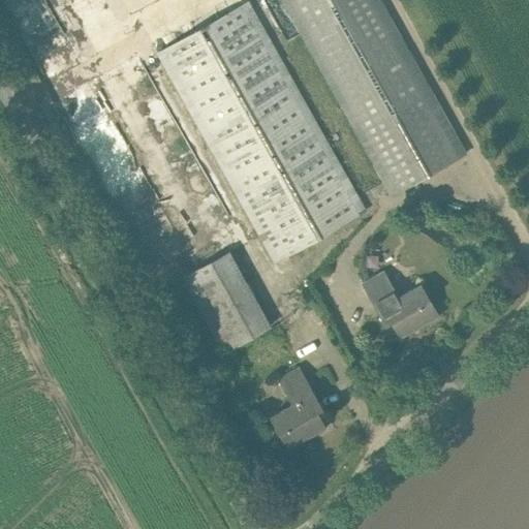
[(378,0),(281,0),(392,195),(465,154),(378,0)]
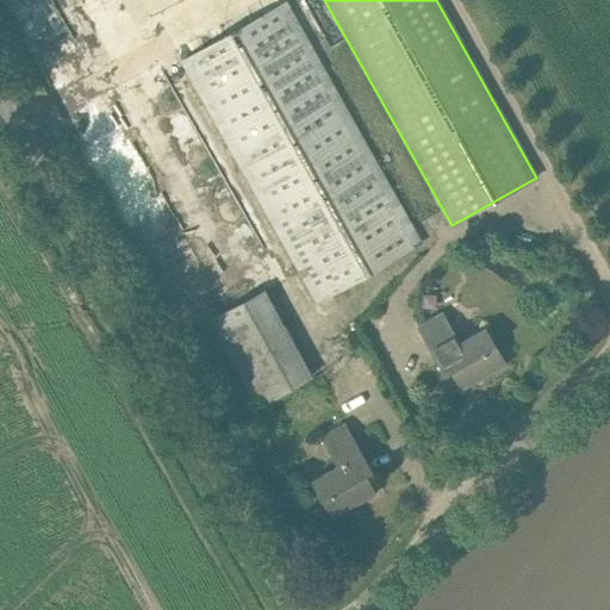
[(421,242),(286,2),(181,61),(316,302),(421,242)]
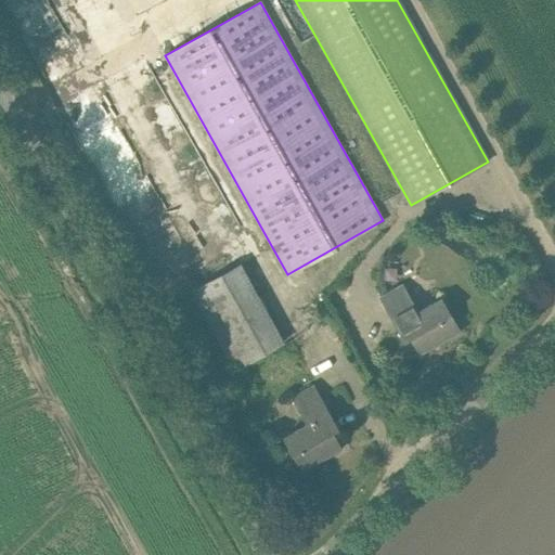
[(192,292),(235,370),(254,359),(281,344),(239,266),(210,282),(192,292)]
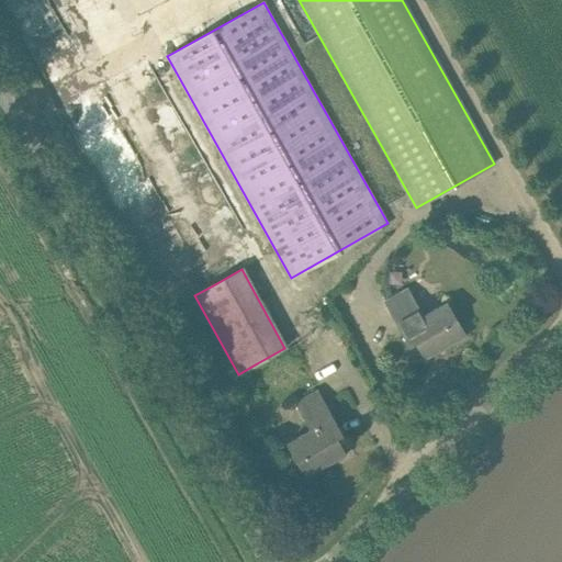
[(384,301),(398,327),(409,346),(415,343),(425,359),(438,351),(437,349),(441,346),(444,348),(465,336),(447,302),(423,315),(407,288),(384,301)]
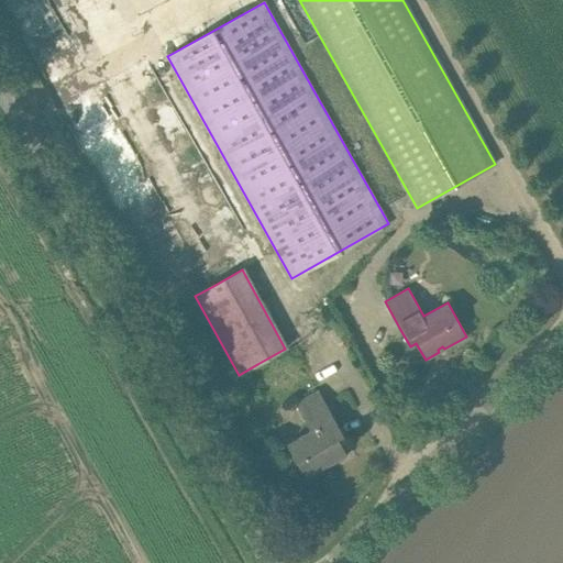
[(311,339),(306,328),(326,319),(321,309),(299,319),(304,331),(285,339),(289,348),(311,339)]
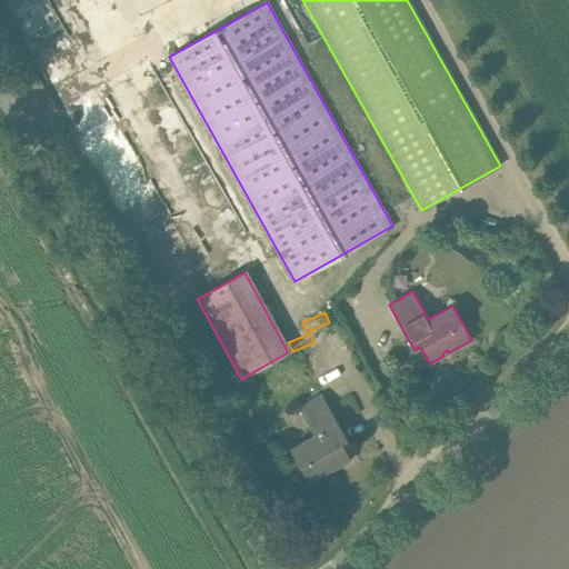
[(322,395),(298,408),(313,436),(290,449),(309,483),(350,460),(350,459),(347,460),(345,455),(347,453),(341,443),(347,440),(322,395)]
